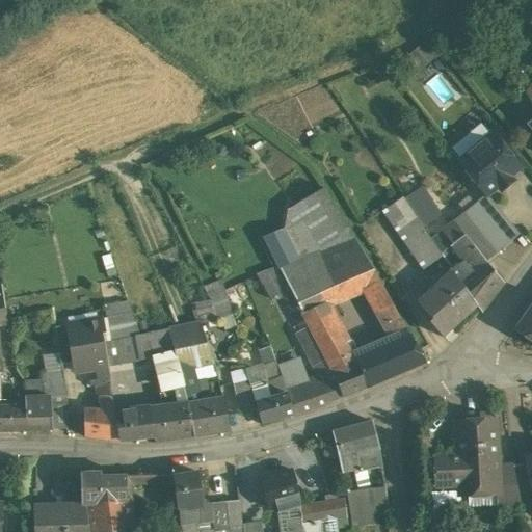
[(424,63),(433,55),(423,43),(414,51),(424,63)]
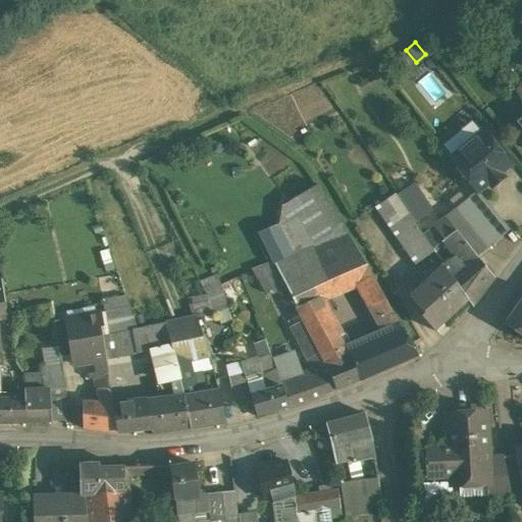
[(483,133),(451,160),(477,193),(487,185),(489,187),(503,176),(501,174),(511,165),(483,133)]
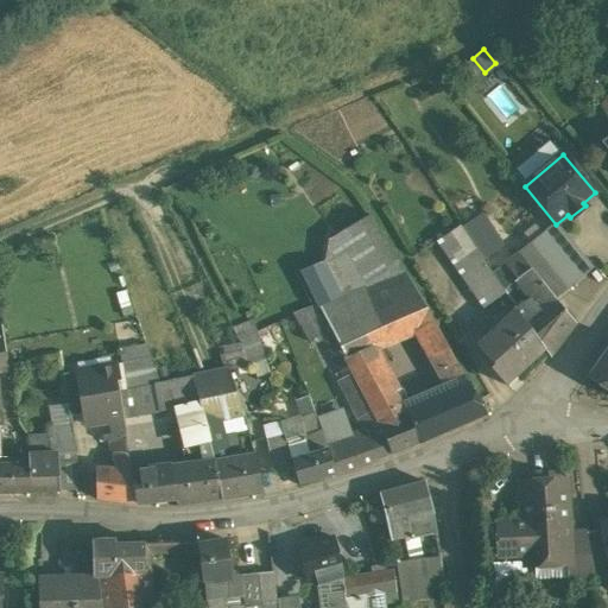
[(488,208),(506,236),(526,223),(508,196),(488,208)]
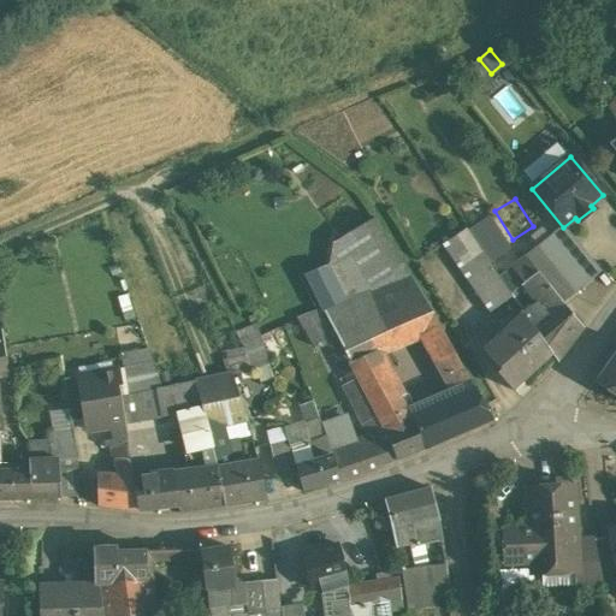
[(332,246),(329,265),(347,302),(409,274),(374,219),(332,246)]
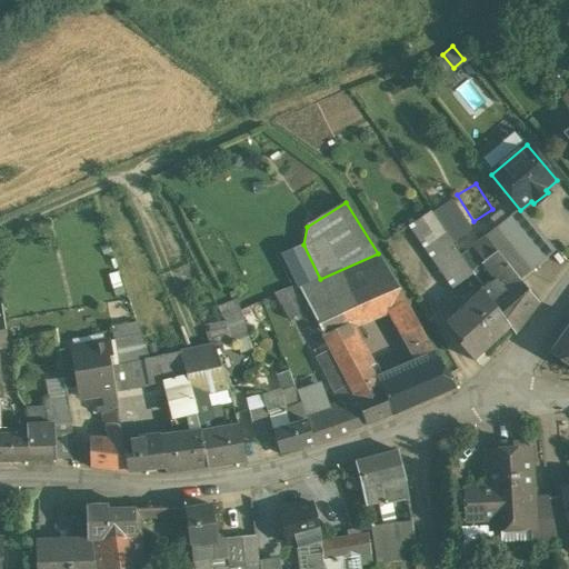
[(448,202),(431,213),(453,246),(470,233),(448,202)]
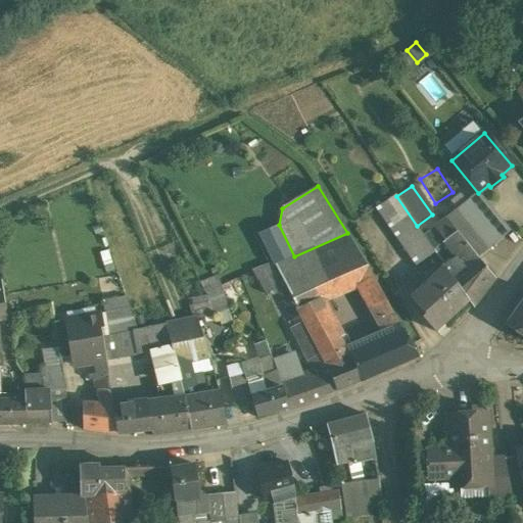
[(511,232),(478,193),(457,211),(488,249),(511,232)]
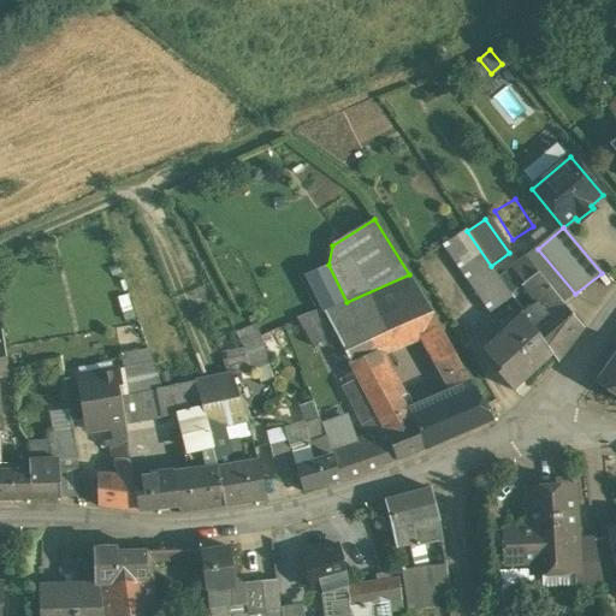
[(498,279),(467,231),(446,244),(484,300),(504,285),(499,279),(498,279)]
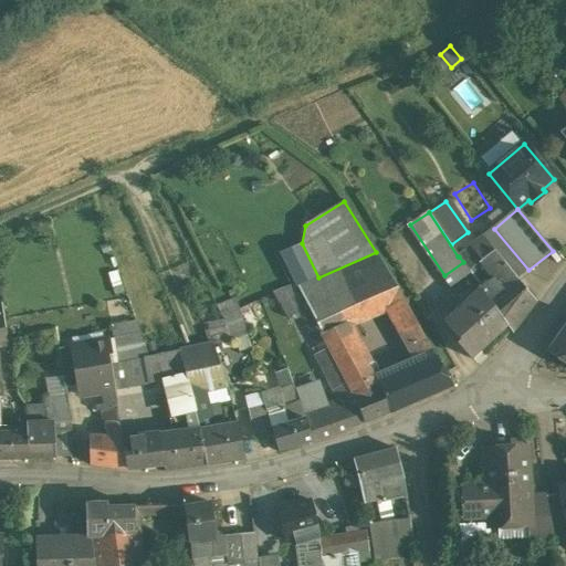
[(528,270),(494,229),(483,238),(496,254),(517,280),(528,270)]
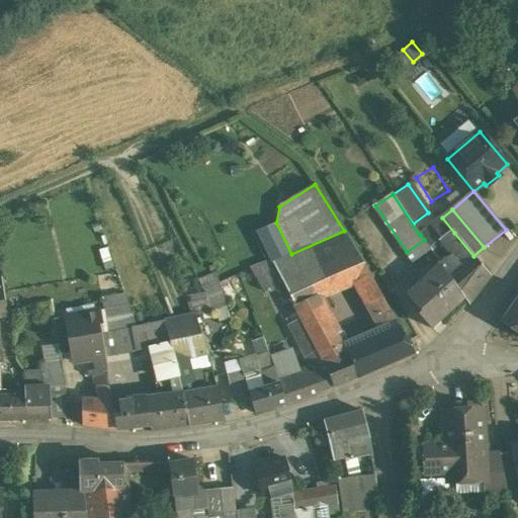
[(454,233),(442,218),(420,235),(424,240),(431,250),(432,252),(437,249),(434,245),(446,238),(454,233)]
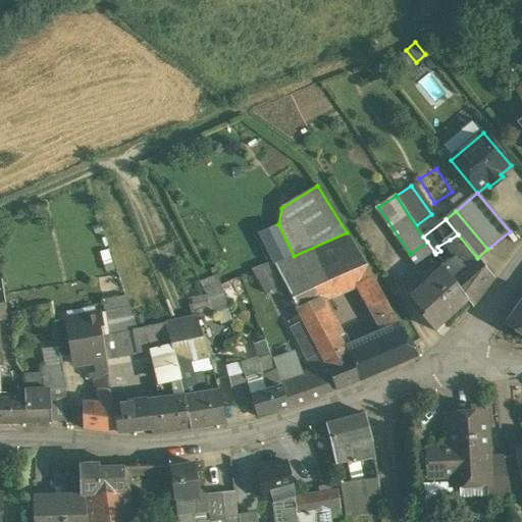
[(259,235),(274,264),(294,256),(278,224),(259,235)]
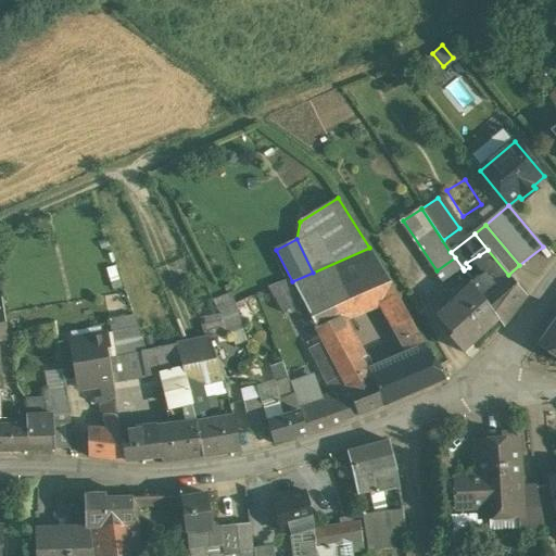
[(308,313),(317,328),(341,320),(345,318),(351,316),(381,304),(397,297),(381,267),(369,248),(313,273),(292,281),(308,313)]
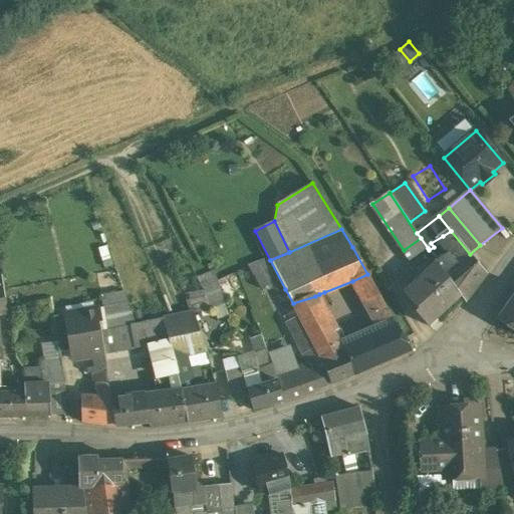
[(470,254),(451,231),(443,236),(452,258),(441,266),(442,267),(463,296),(466,301),(486,274),(470,254)]
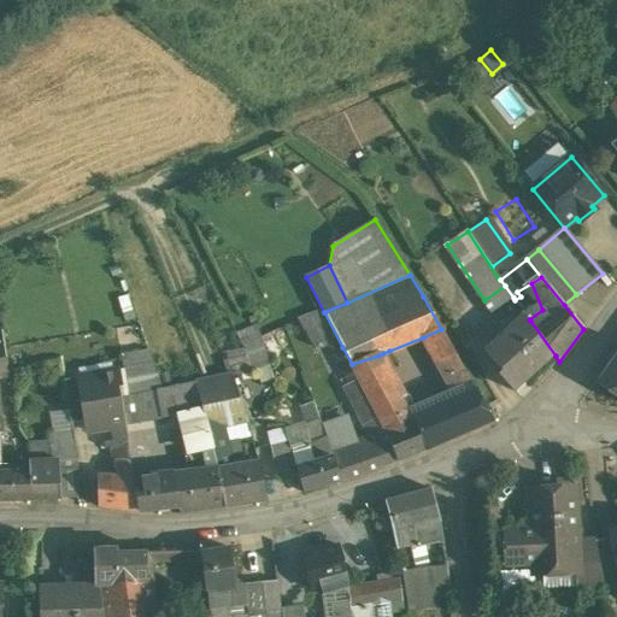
[(505,286),(485,300),(494,312),(513,298),(505,286)]
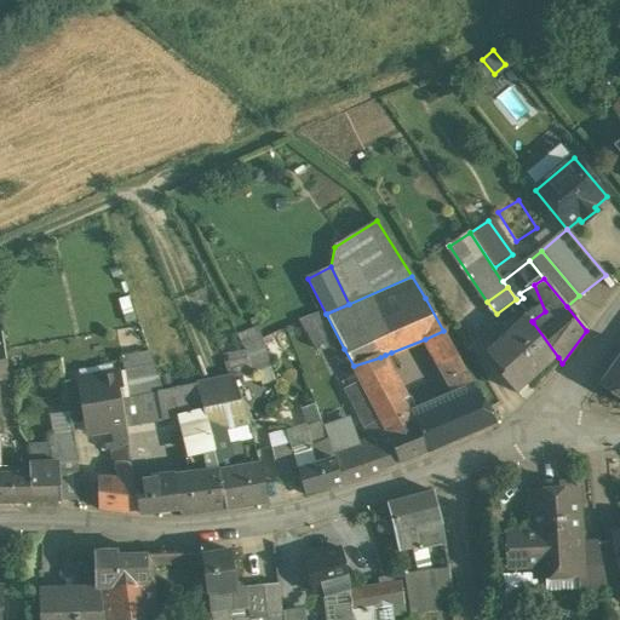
[(343,349),(344,349),(326,314),(302,323),(316,350),(322,350),(343,349)]
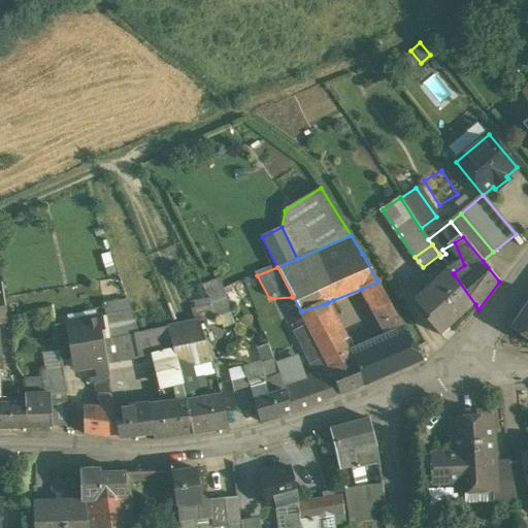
[(475,304),(454,274),(442,285),(438,281),(416,301),(430,318),(427,321),(440,335),(475,304)]
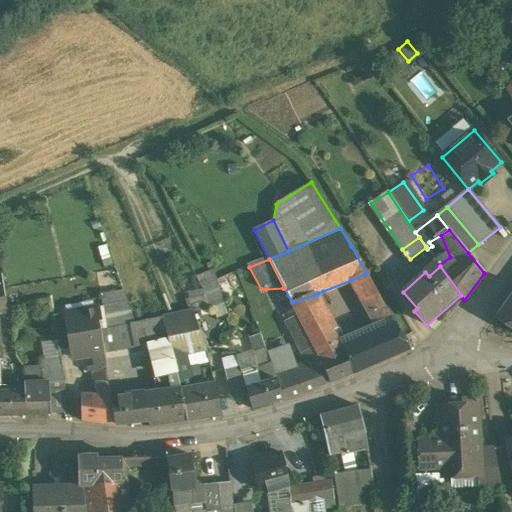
[(378,295),(366,273),(351,280),(367,304),(370,302),(378,295)]
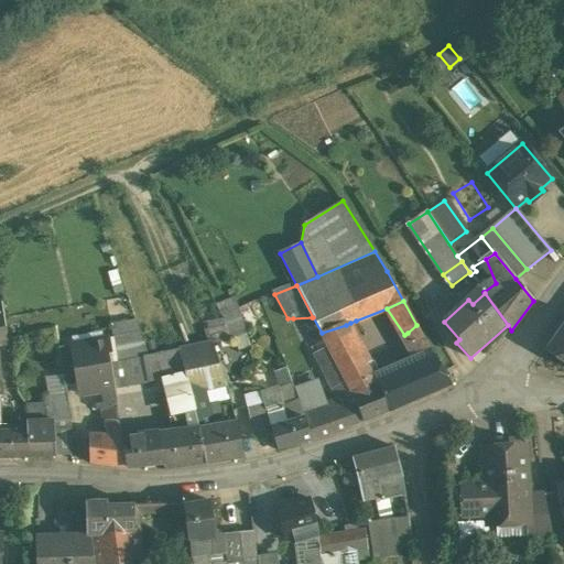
[(239,308),(226,311),(229,331),(242,328),(239,308)]
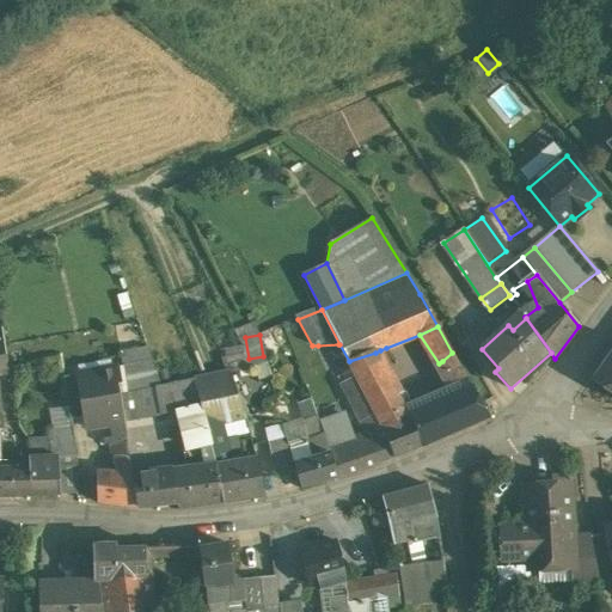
[(384,432),(338,344),(318,346),(365,440),(385,433),(384,432)]
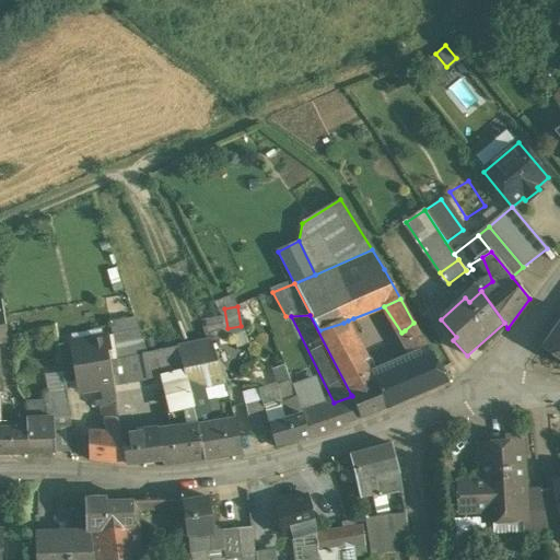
[(116,360),(147,353),(135,318),(109,323),(116,360)]
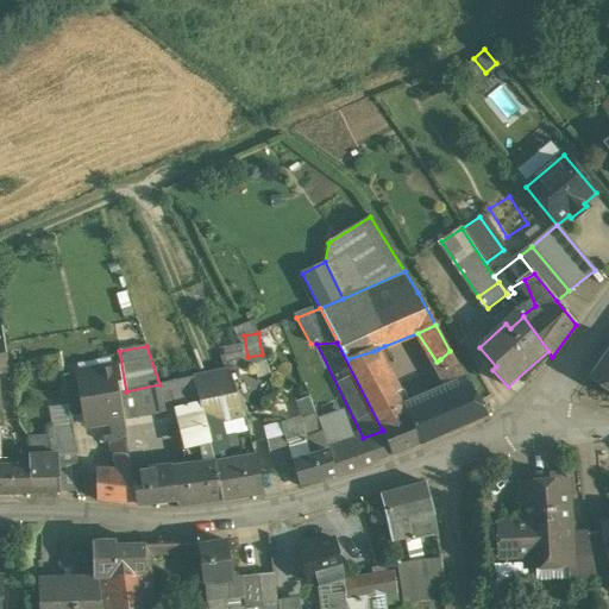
[(608,350),(589,380),(608,393),(608,350)]
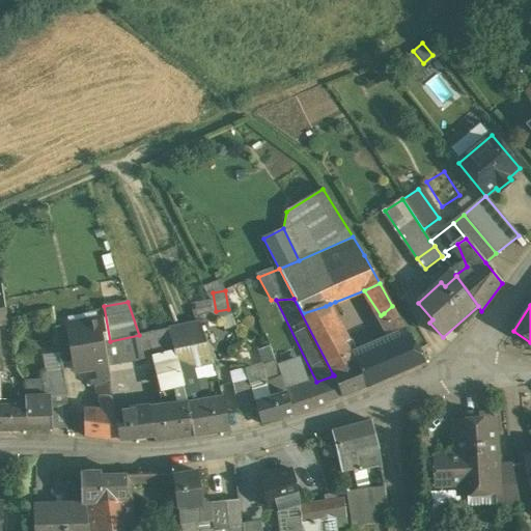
[(350,353),(326,306),(303,313),(334,374),(354,366),(346,354),(350,353)]
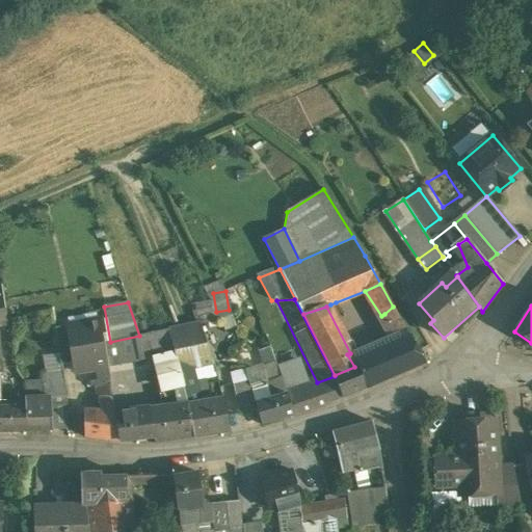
[(402,324),(393,307),(384,314),(397,327),(400,325),(402,324)]
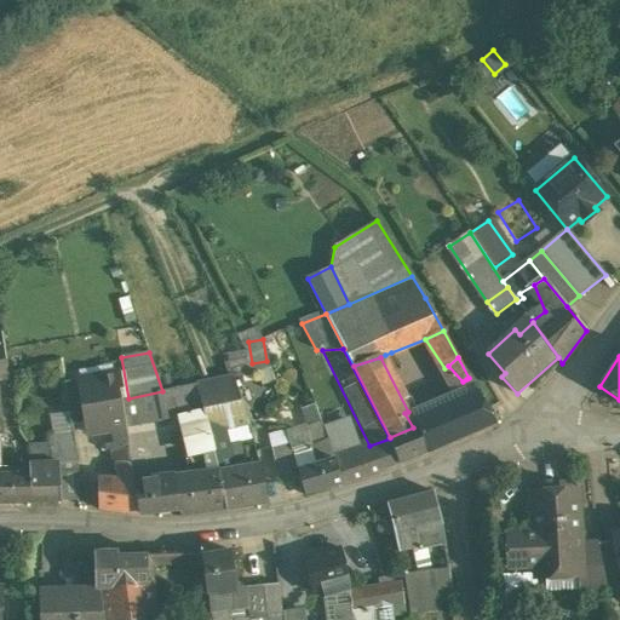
[(224,363),(227,379),(234,378),(253,374),(248,359),(224,363)]
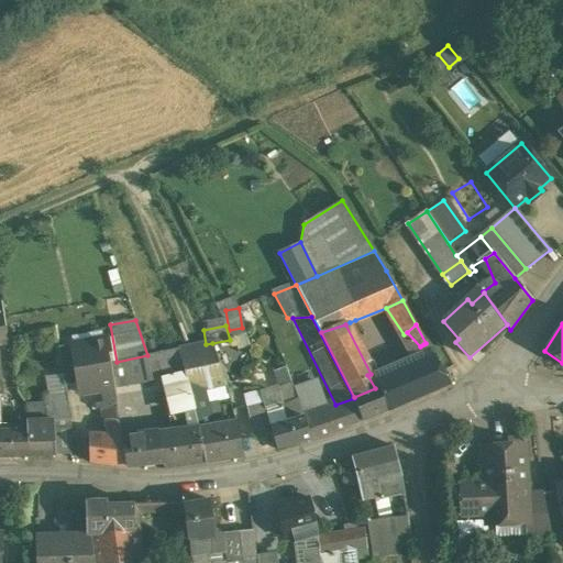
[(110,363),(106,339),(72,345),(72,346),(78,384),(80,395),(90,393),(94,388),(99,393),(100,393),(102,403),(116,400),(110,364),(111,364),(110,363)]
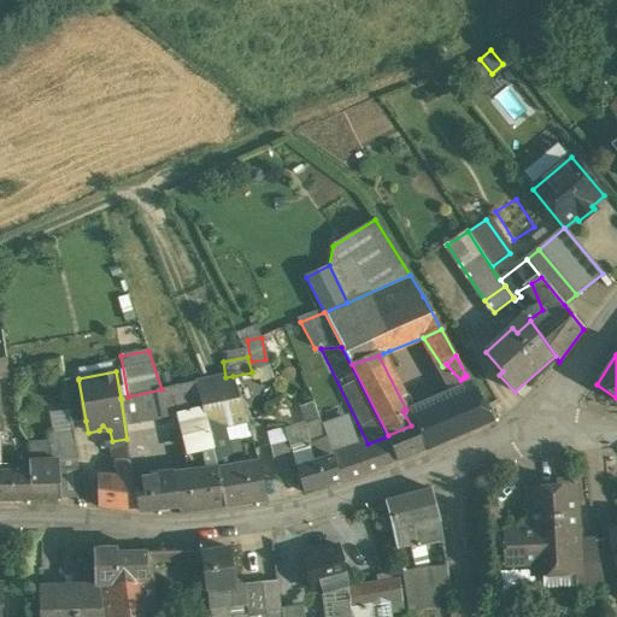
[(195,383),(203,410),(217,405),(221,425),(247,419),(233,376),(225,377),(195,383)]
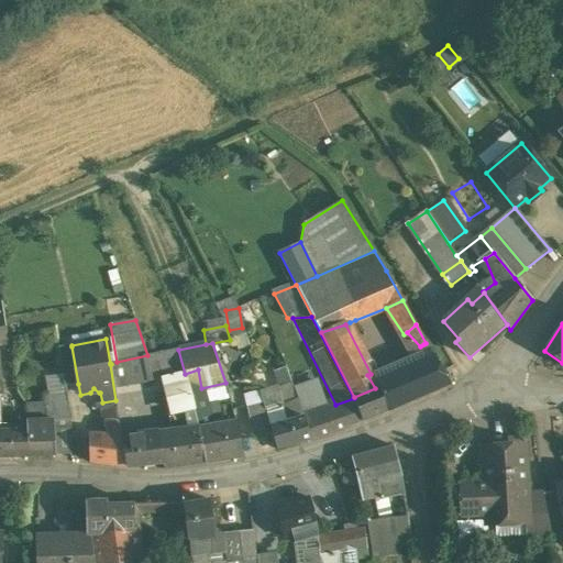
[(65,386),(78,384),(72,346),(58,349),(61,365),(63,373),(65,386)]
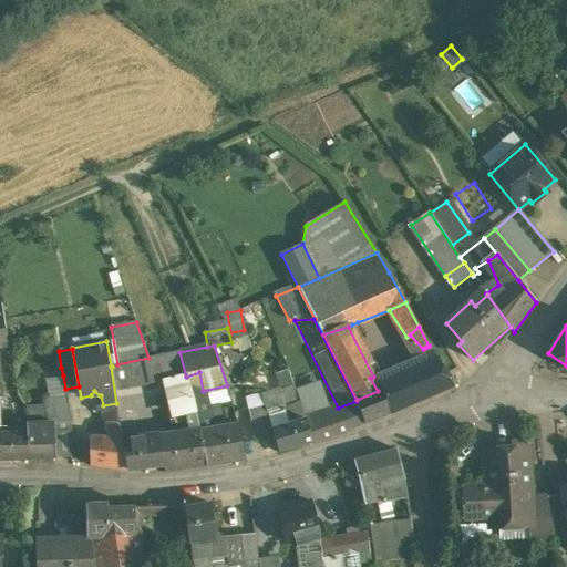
[(186,380),(186,377),(179,352),(148,358),(117,364),(111,366),(112,367),(111,367),(115,391),(173,382),(186,380)]
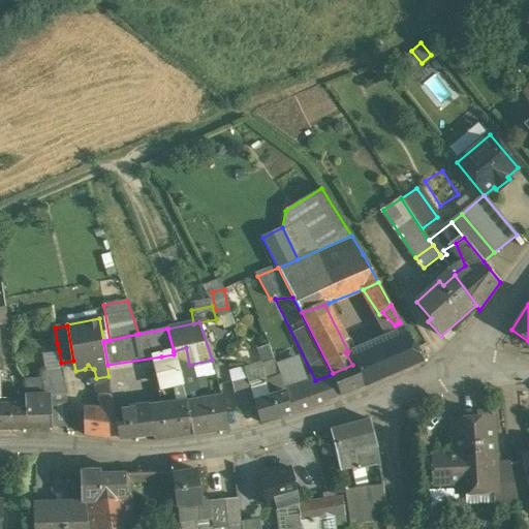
[(407,335),(353,358),(355,364),(365,387),(423,363),(407,335)]
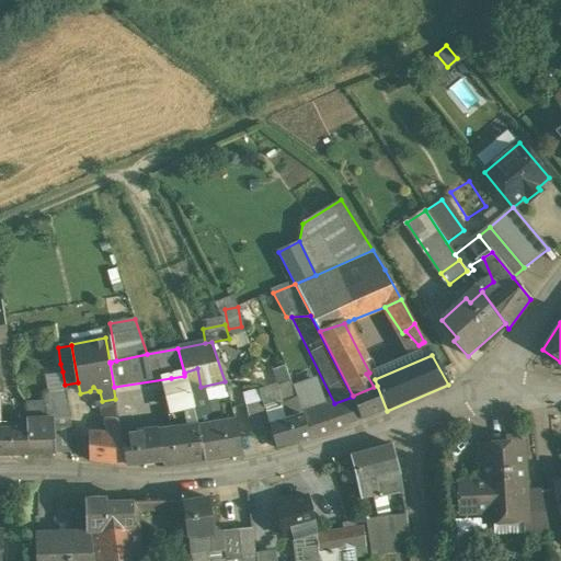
[(271,370),(278,391),(293,386),(285,365),(271,370)]
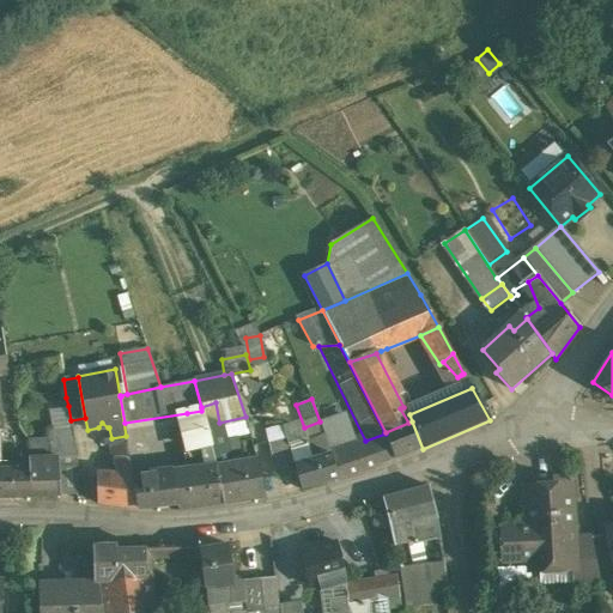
[(216,467),(228,465),(219,423),(216,402),(201,407),(201,411),(211,448),(216,465),(216,467)]
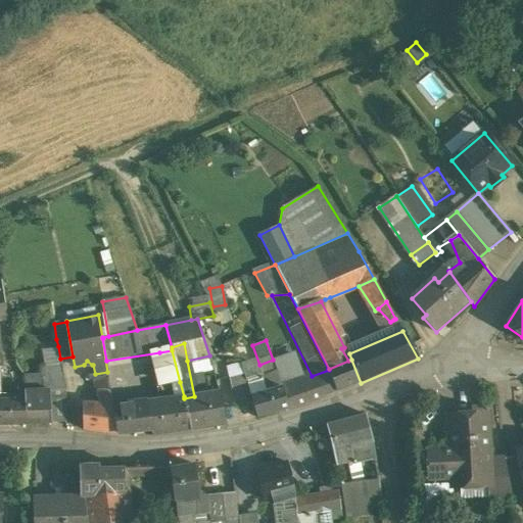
[(65,387),(60,359),(58,346),(41,349),(47,392),(50,391),(65,390),(65,387)]
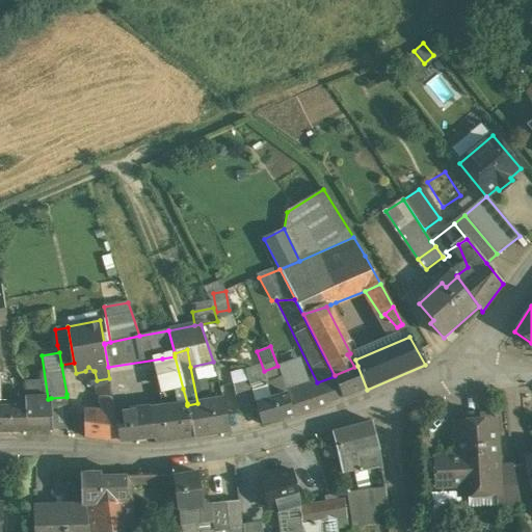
[(170,391),(183,389),(175,356),(162,358),(170,391)]
